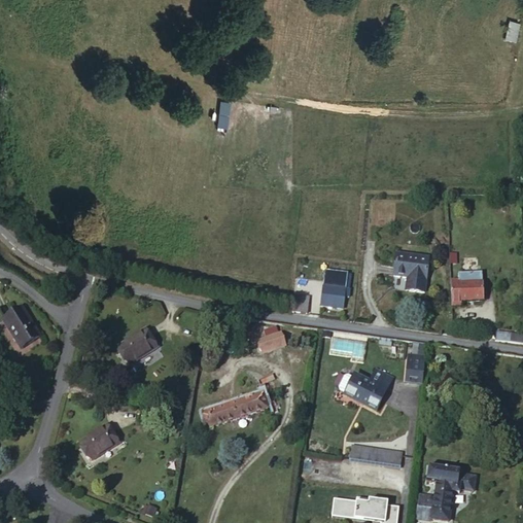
[(511,37),(522,39),(522,19),(514,18),(511,37)]
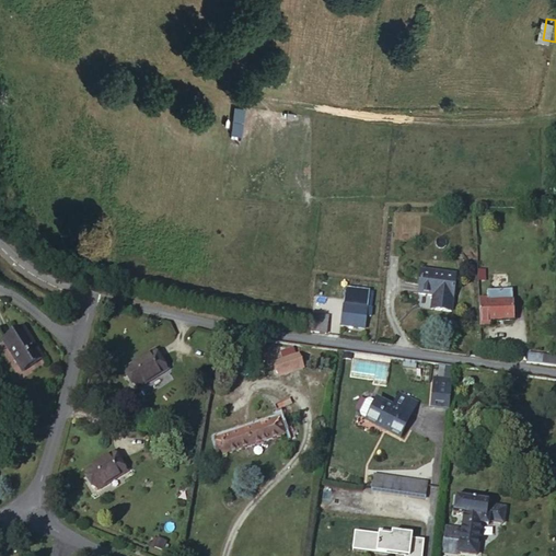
[(454,268),(421,264),(418,288),(432,289),(431,302),(450,305),(454,268)]
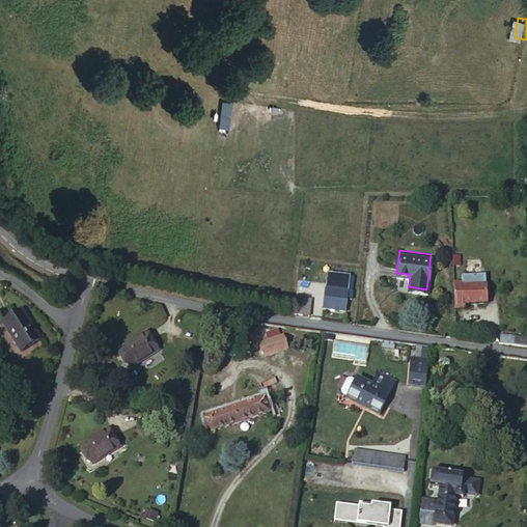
[(463,264),(463,272),(463,277),(488,276),(487,264),(463,264)]
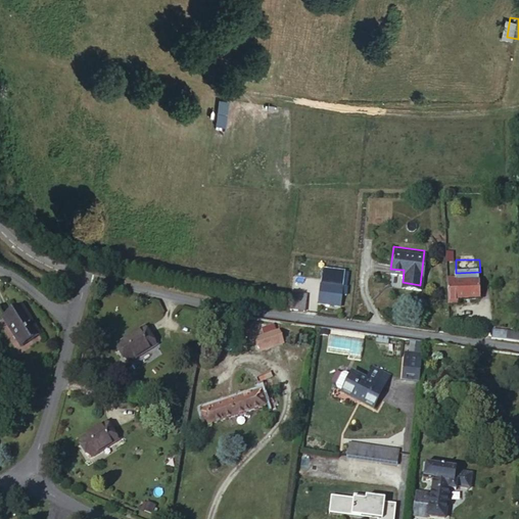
[(450,290),(457,290),(480,288),(480,272),(456,273),(449,273),(450,290)]
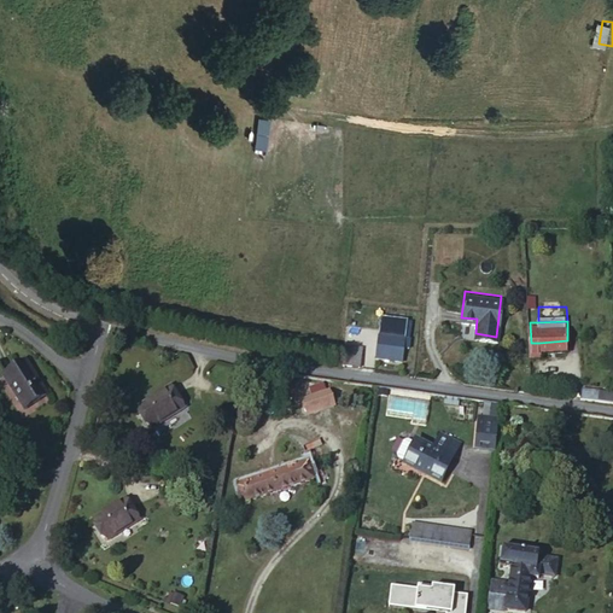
[(377,330),(373,349),(401,351),(403,338),(398,338),(398,332),(377,330)]
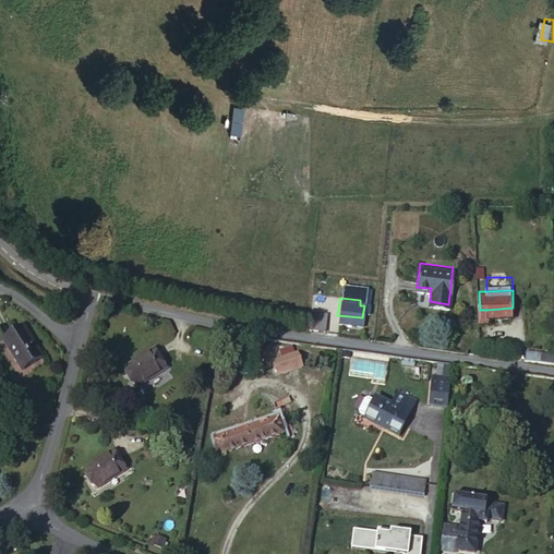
[(313,308),(311,324),(322,325),(323,309),(313,308)]
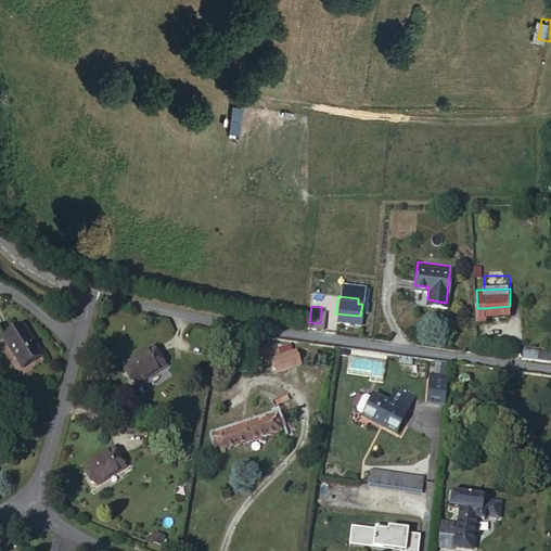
[(47,350),(27,320),(7,333),(27,363),(47,350)]
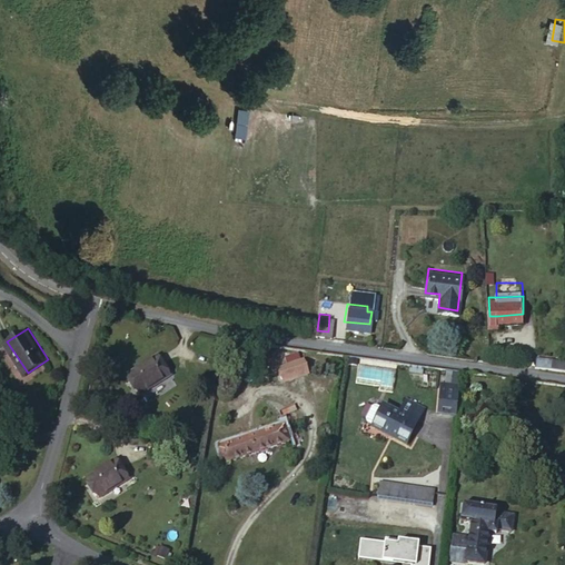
[(538,354),(536,366),(551,367),(552,359),(552,356),(538,354)]
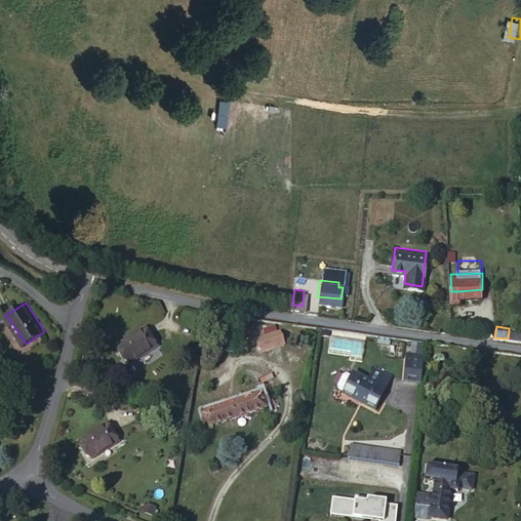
[(267,332),(271,346),(286,343),(282,328),(267,332)]
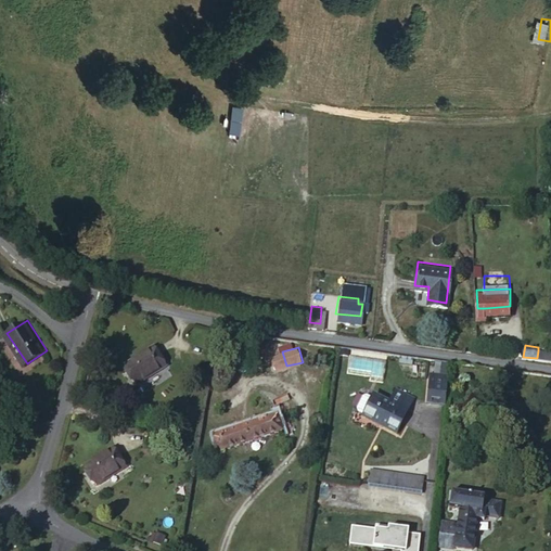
[(537,358),(550,360),(550,351),(538,350),(537,358)]
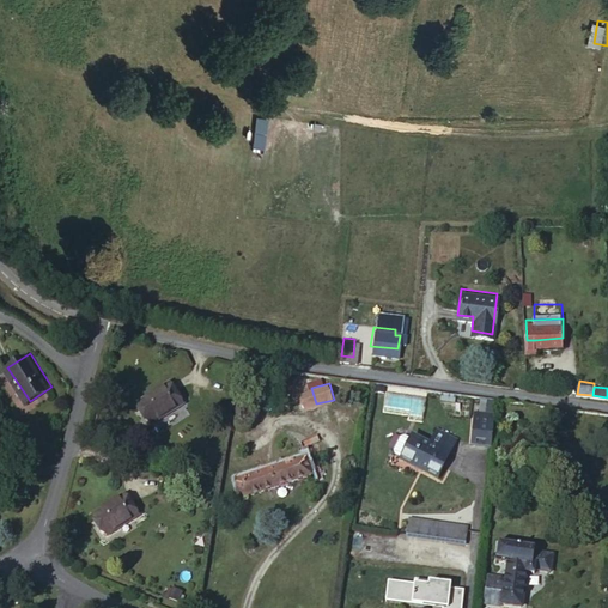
[(181,407),(169,388),(134,409),(146,429),(181,407)]
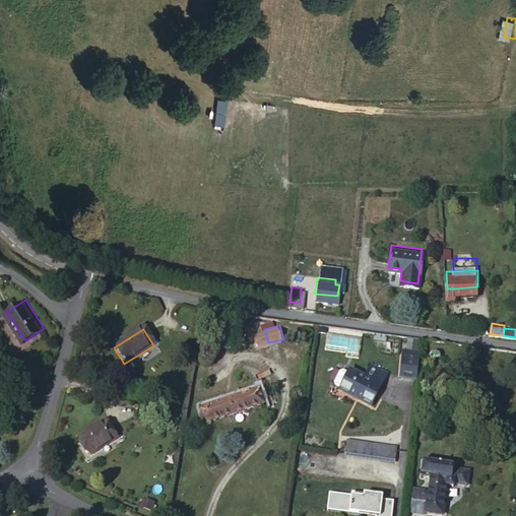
[(254,332),(261,344),(268,342),(264,329),(254,332)]
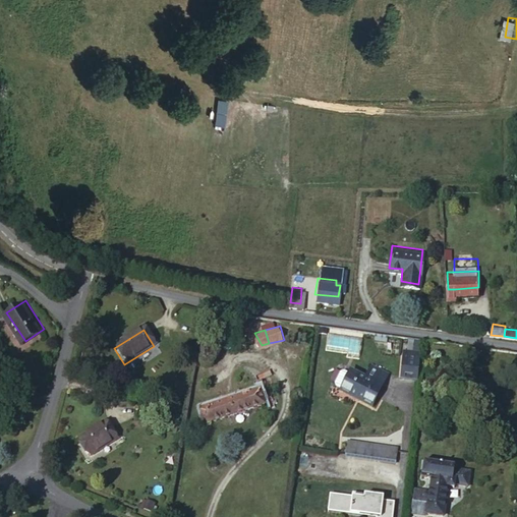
[(417,377),(420,353),(408,351),(406,363),(403,362),(402,376),(417,377)]
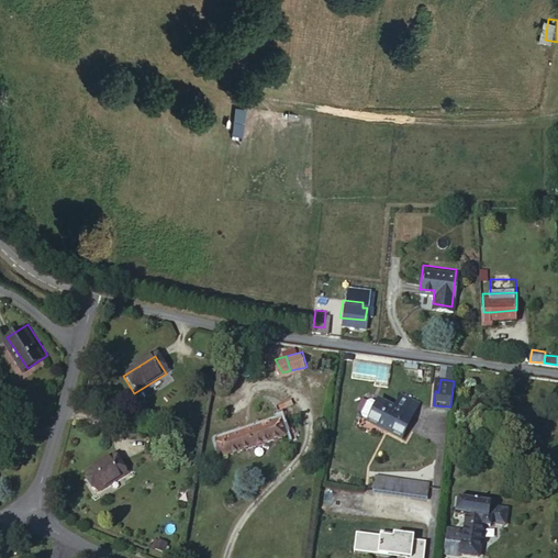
[(408,437),(425,402),(409,394),(402,409),(384,401),(374,423),(408,437)]
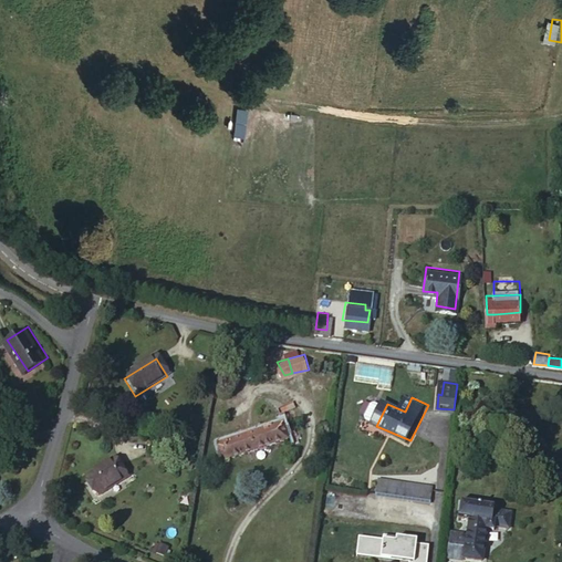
[(376,426),(385,408),(380,406),(375,407),(370,419),(371,423),(376,426)]
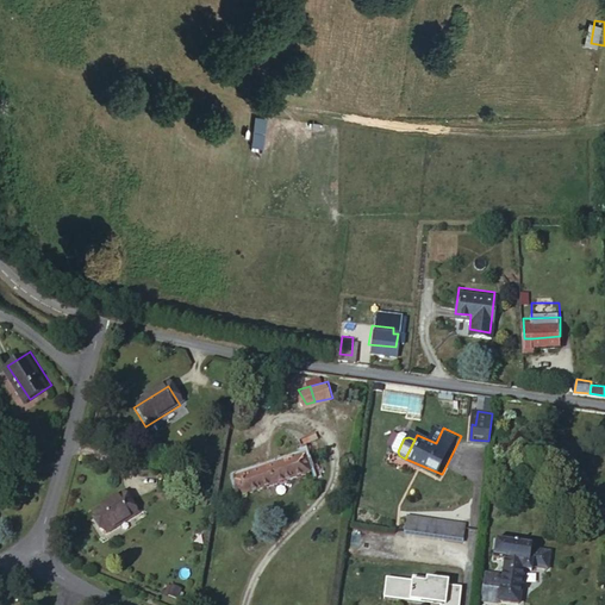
[(304,450),(238,474),(244,492),(310,468),(304,450)]
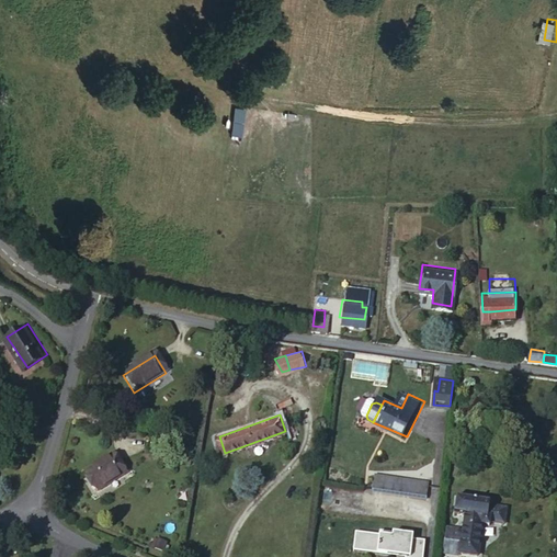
[(86,473),(98,491),(126,474),(115,456),(86,473)]
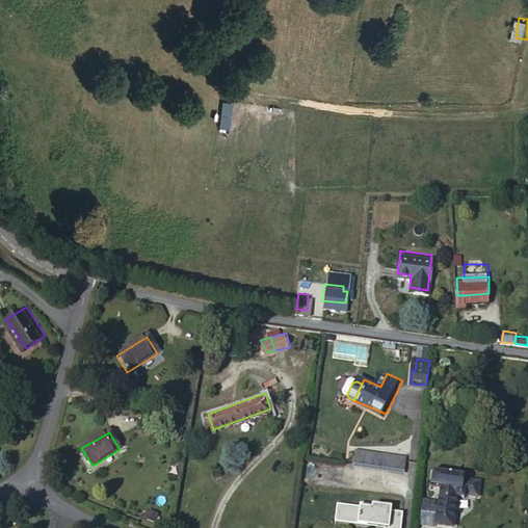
[(366,450),(365,463),(372,463),(373,451),(366,450)]
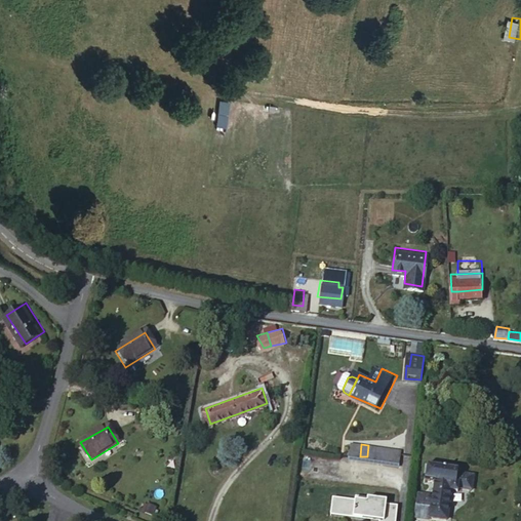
[(367,456),(403,461),(404,448),(368,445),(367,456)]
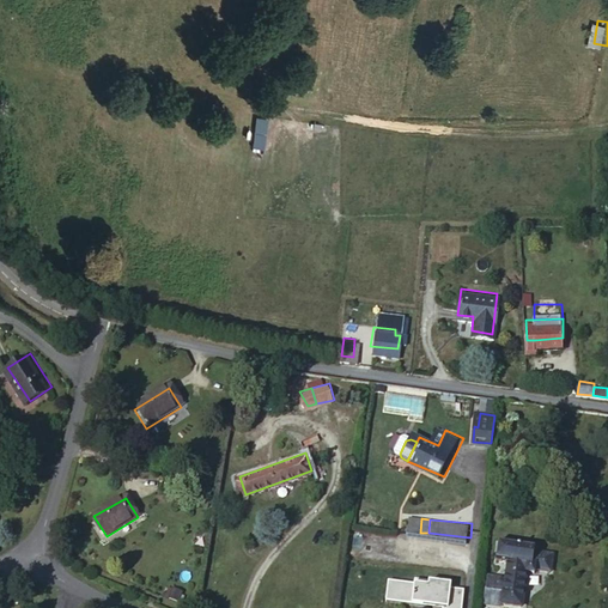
[(497,605),(520,607),(522,595),(526,575),(526,570),(527,560),(533,559),(534,548),(497,543),(496,559),(503,561),(502,575),(497,573),(494,589),(500,589),(497,605)]
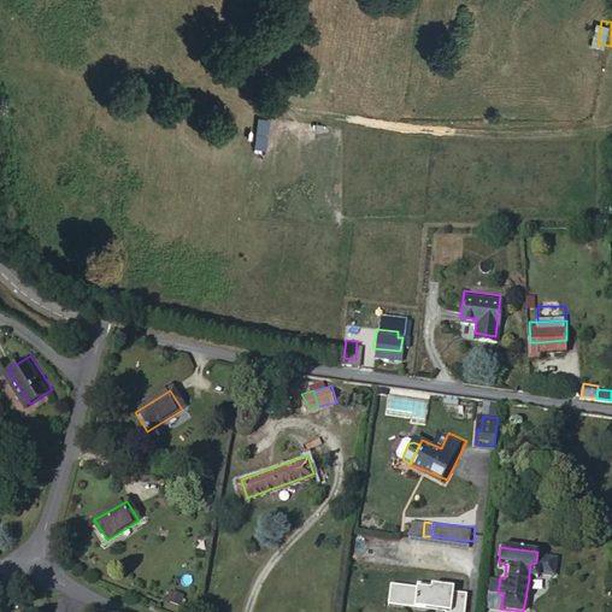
[(537,578),(539,580),(541,580),(542,572),(559,574),(560,555),(537,552),(536,563),(530,564),(529,574),(535,576),(537,578)]
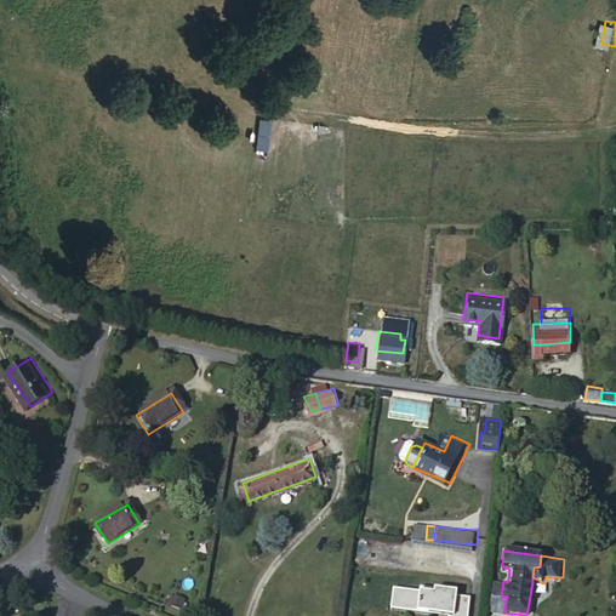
[(532,582),(529,603),(535,603),(540,602),(542,598),(545,594),(545,591),(545,585),(542,583),(532,582)]
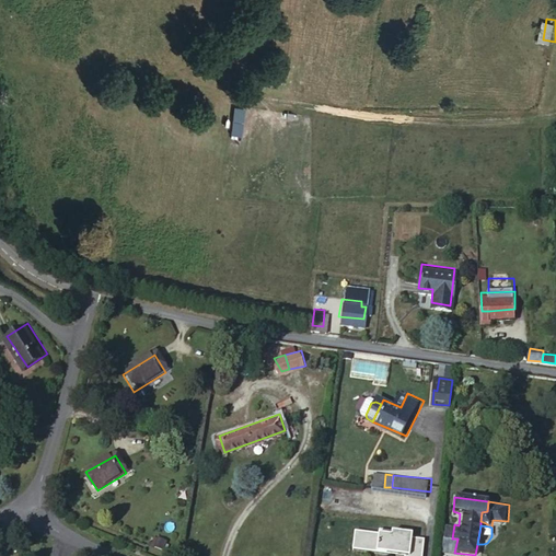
[(396,532),(359,528),(357,546),(408,553),(407,555),(426,555),(429,536),(417,535),(417,531),(396,529),(396,532)]
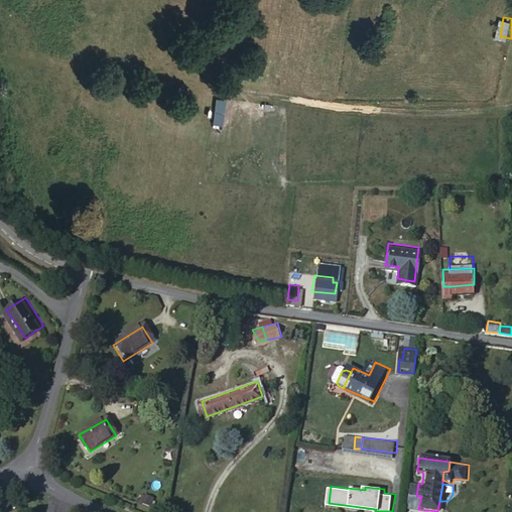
[(405,506),(411,508),(418,509),(421,496),(416,496),(412,495),(407,494),(405,506)]
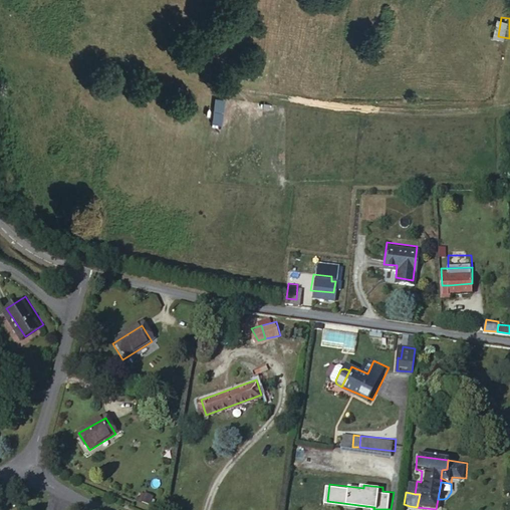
All buildings are outlined.
